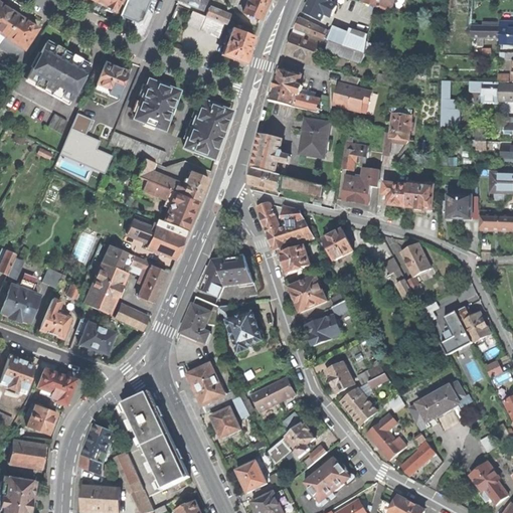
[(93,0),(99,3),(105,6),(104,8),(109,11),(112,10),(114,11),(118,2),(119,2),(120,0),(93,0)]
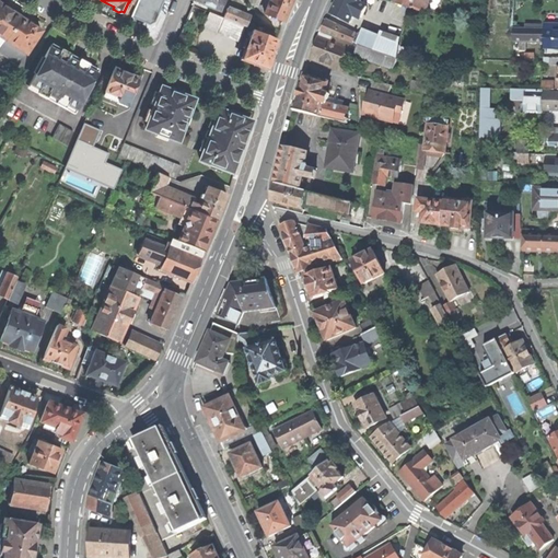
[(135,0),(129,15),(147,23),(153,20),(158,8),(160,0),(135,0)]
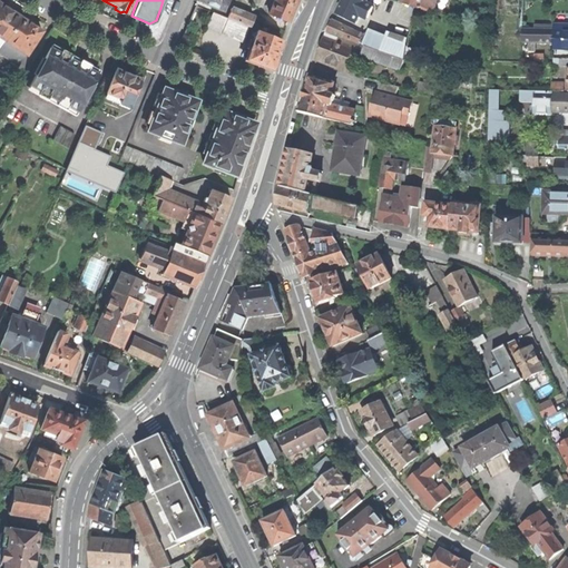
[(201,0),(221,9),(224,0),(201,0)]
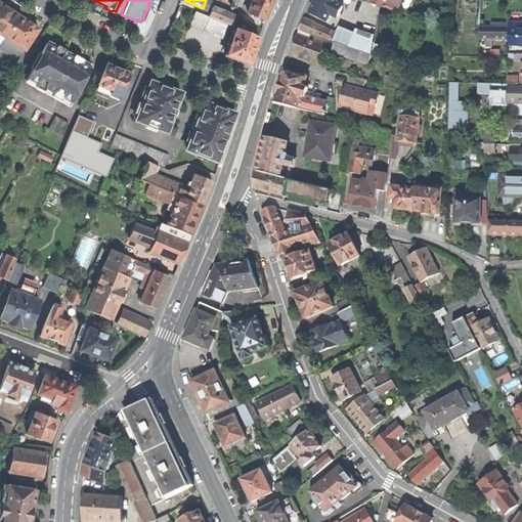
[(250,0),(247,10),(263,17),(270,0),(250,0)]
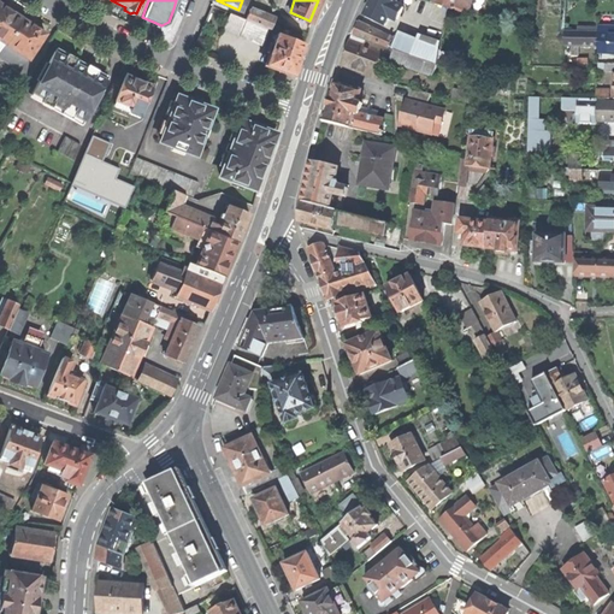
[(388,16),(395,1),(395,0),(370,0),(364,15),(384,24),(388,16)]
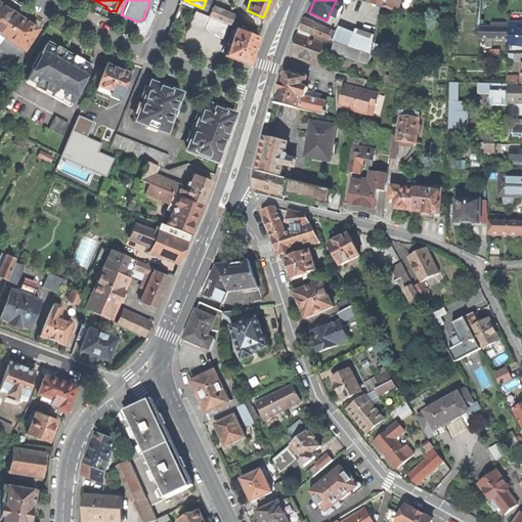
[(344,0),(342,6),(358,12),(362,1),(359,0),(344,0)]
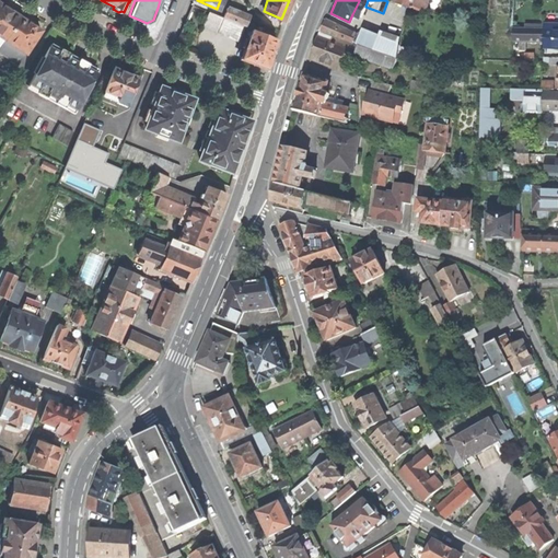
[(352,14),(359,18),(365,4),(359,1),(352,14)]
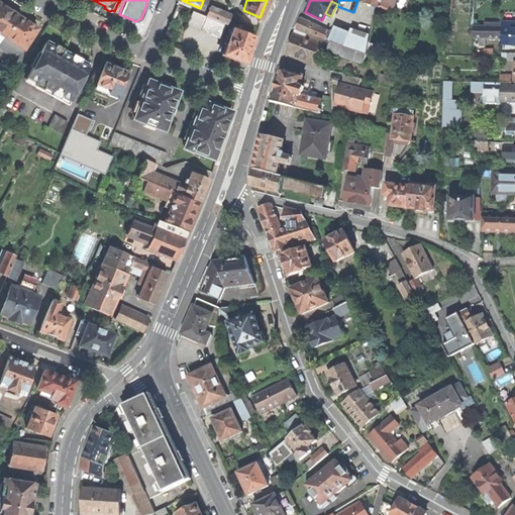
[(0,38),(17,14),(6,7),(0,2),(0,38)]
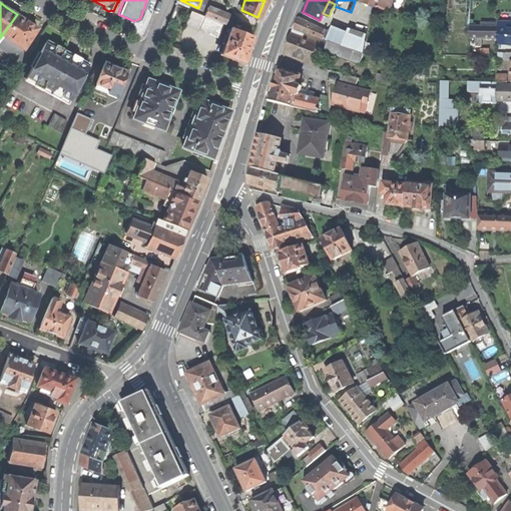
[(203,15),(222,23),(226,13),(207,5),(203,15)]
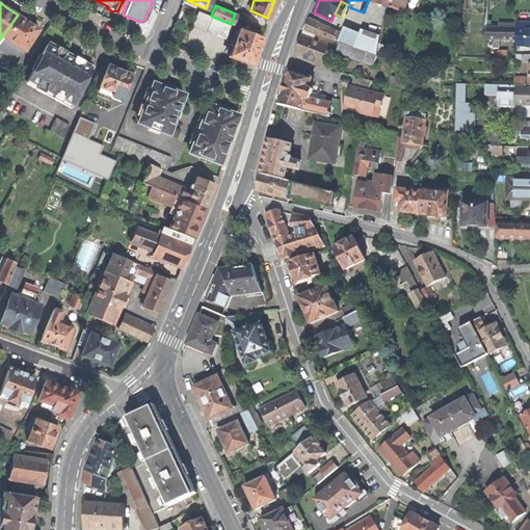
[(211,16),(196,9),(191,23),(226,37),(231,24),(211,16)]
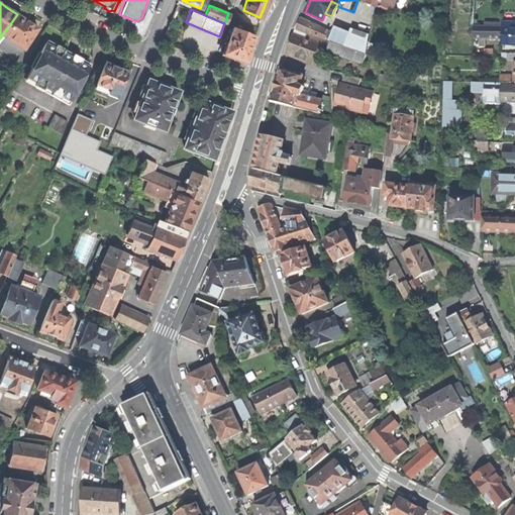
[(17,14),(0,38),(0,47),(14,58),(21,47),(22,47),(35,26),(25,20),(17,14)]
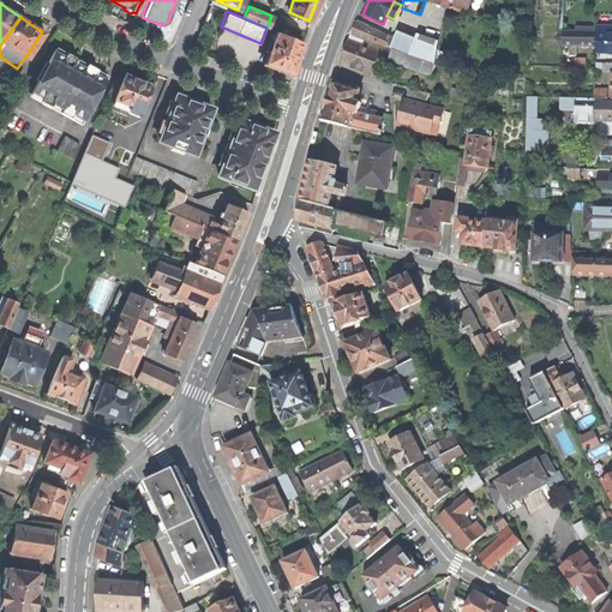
[(357,22),(352,34),(363,39),(383,46),(385,46),(390,37),(357,22)]
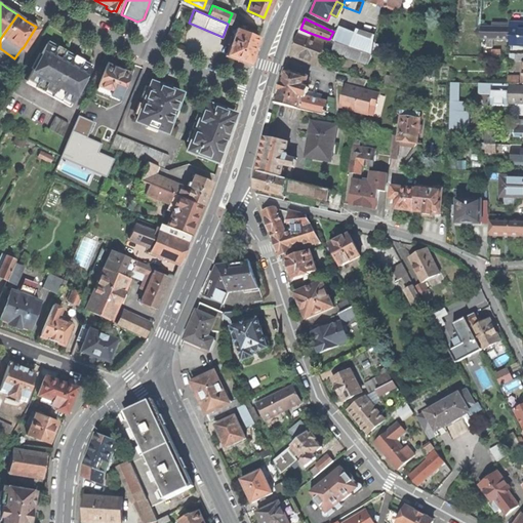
[(235,27),(225,54),(245,62),(249,59),(254,47),(258,36),(235,27)]
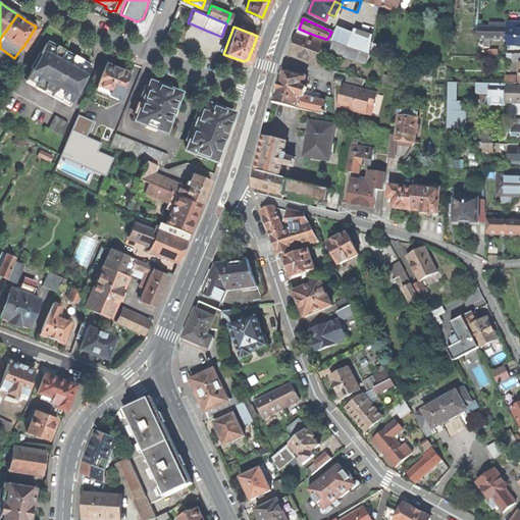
[(506,37),(506,28),(477,27),(477,37),(484,37),(484,40),(486,40),(488,40),(488,36),(506,37)]
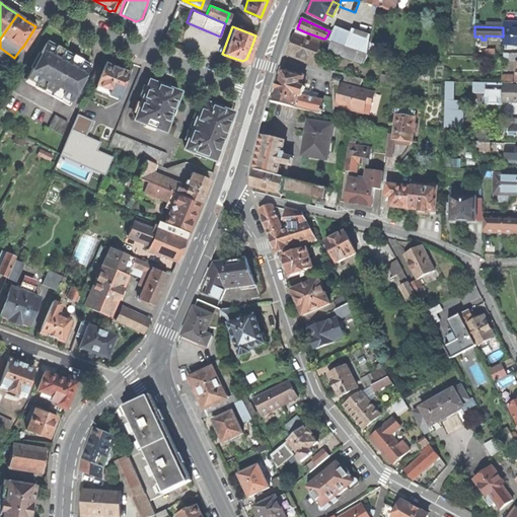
[(516,26),(503,27),(503,37),(502,43),(516,43),(516,26)]
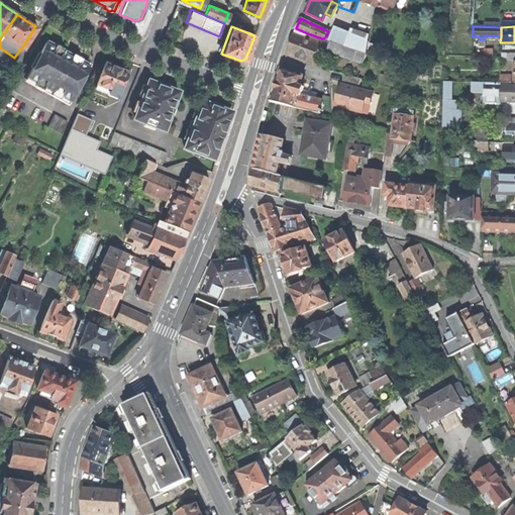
[(285,52),(313,63),(320,43),(303,36),(305,32),(296,28),(294,28),(289,40),(285,52)]
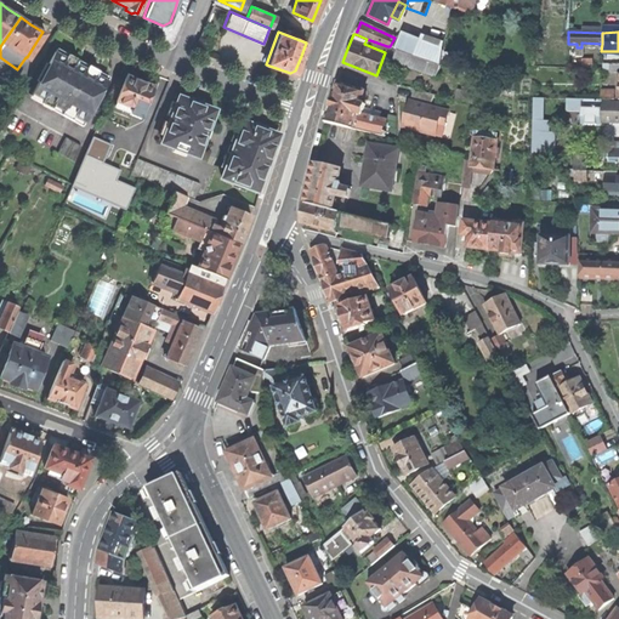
[(390,46),(396,50),(413,56),(419,41),(403,34),(401,34),(398,34),(396,35),(395,38),(390,46)]
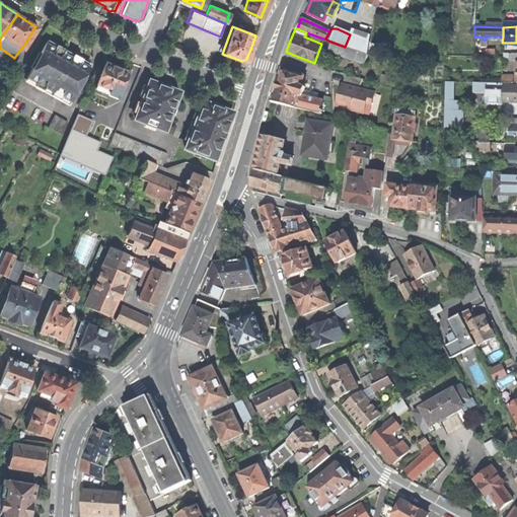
[(304,37),(321,44),(323,39),(306,32),(304,37)]
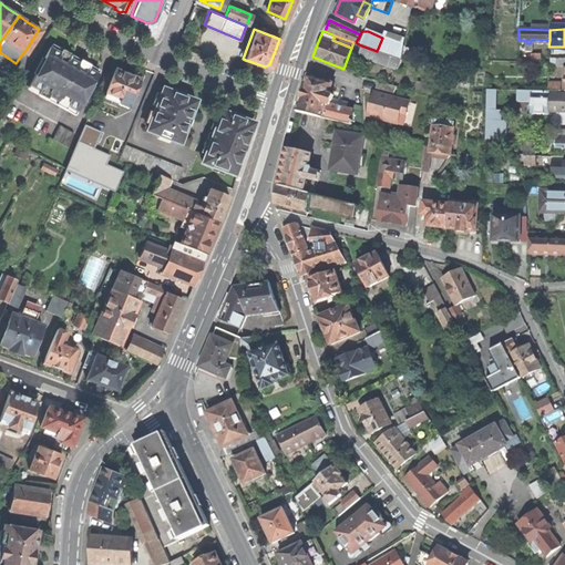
[(382,38),(377,51),(401,60),(402,45),(382,38)]
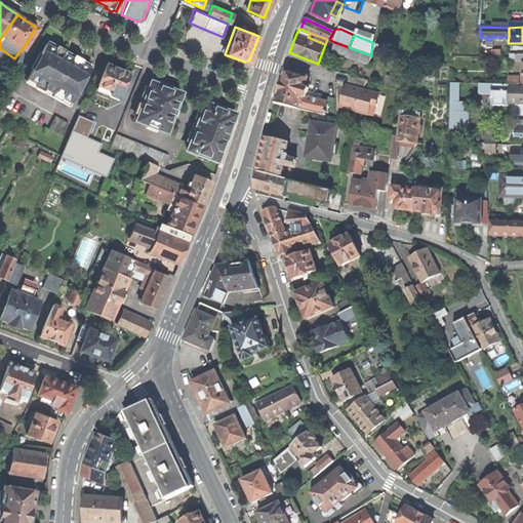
[(39,52),(37,51),(29,67),(31,68),(26,77),(26,78),(24,81),(68,106),(70,103),(76,92),(78,93),(86,78),(84,77),(89,67),(91,64),(68,50),(46,39),(45,42),(39,52)]
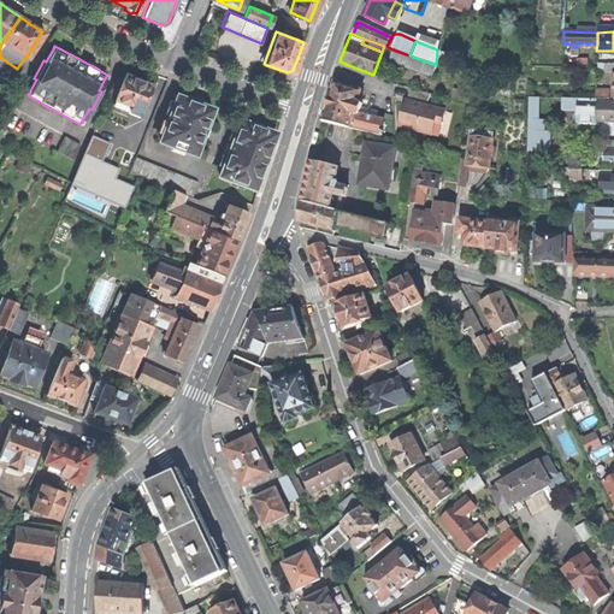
[(406,65),(409,55),(393,49),(389,59),(406,65)]
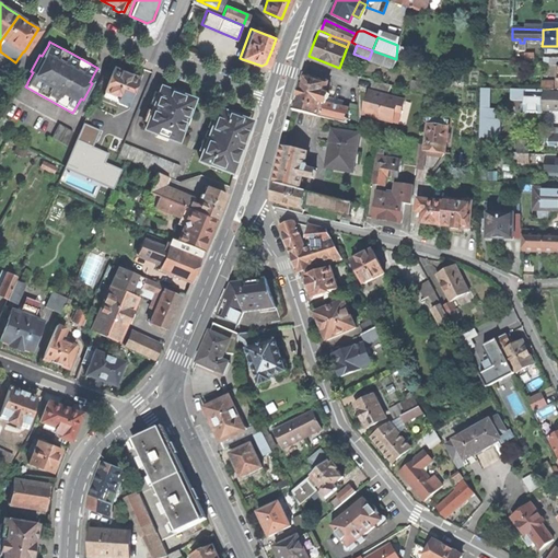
[(393,68),(396,59),(372,50),(369,59),(393,68)]
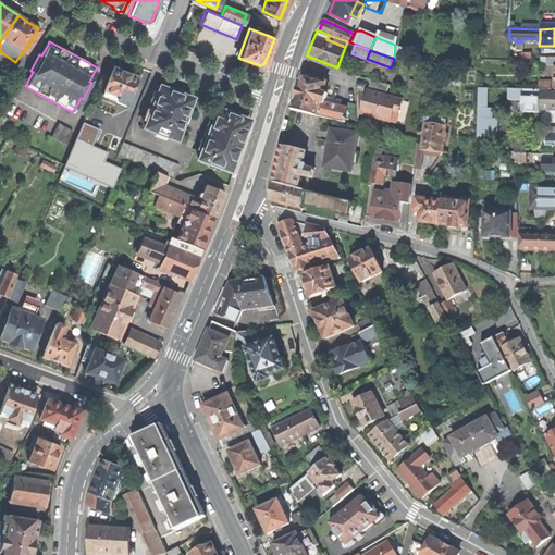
[(520,59),(530,59),(529,50),(520,50),(520,53),(520,59)]
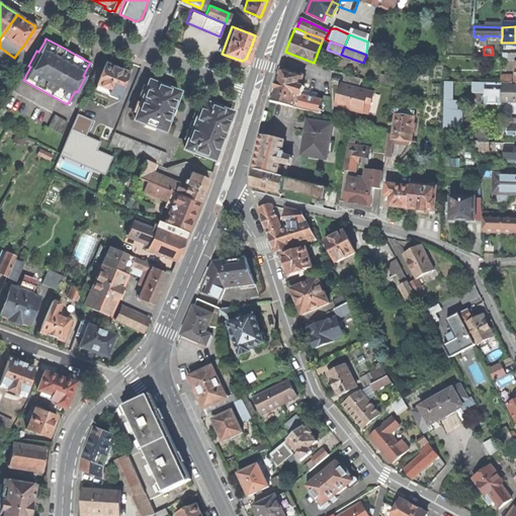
[(0,63),(7,68),(14,58),(0,48),(0,63)]
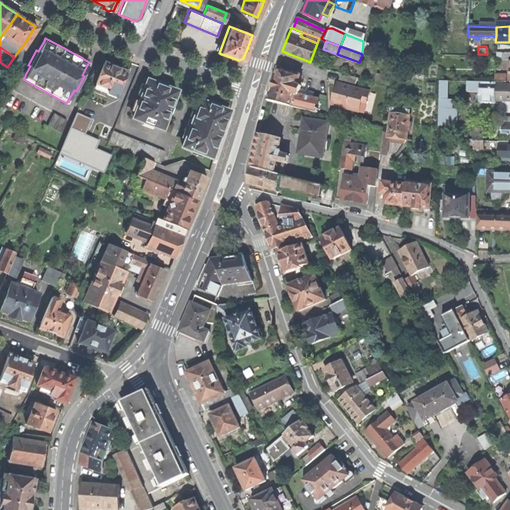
[(114,95),(124,70),(112,65),(102,61),(92,86),(106,91),(105,92),(114,95)]
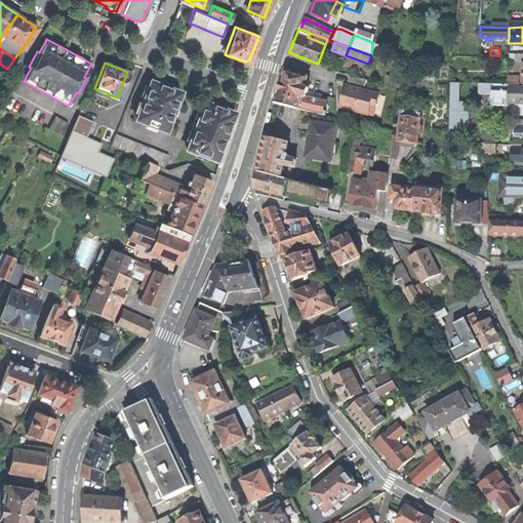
[(284,105),(296,108),(300,95),(304,96),(305,95),(309,84),(305,82),(307,76),(284,69),(282,78),(281,77),(279,84),(276,93),(277,94),(274,103),(284,105)]
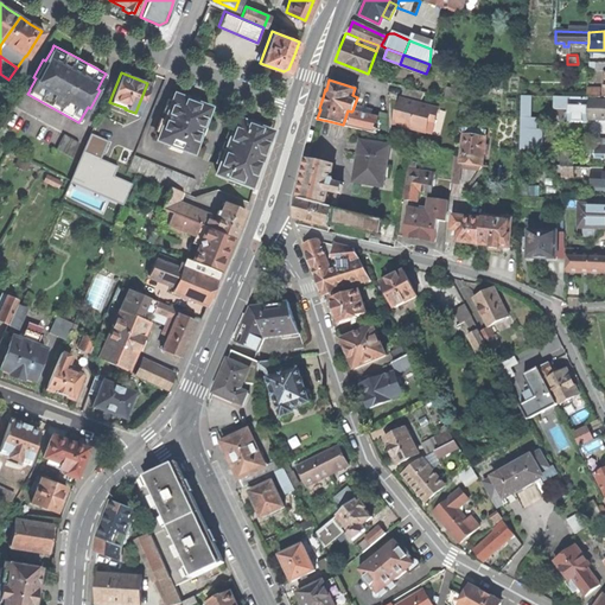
[(397,94),(418,99),(420,90),(400,86),(397,94)]
